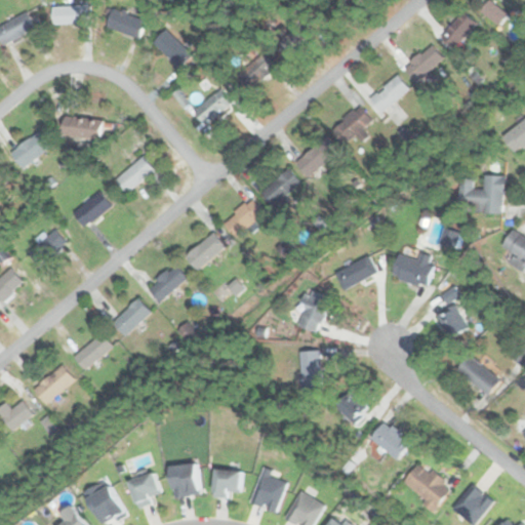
[(508,14),(489,0),(481,11),(499,25),(508,14)]
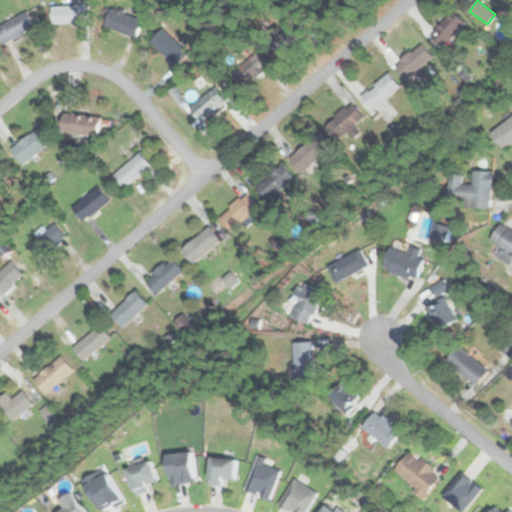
[(50,4),(52,24),(88,21),(86,2),(50,4)]
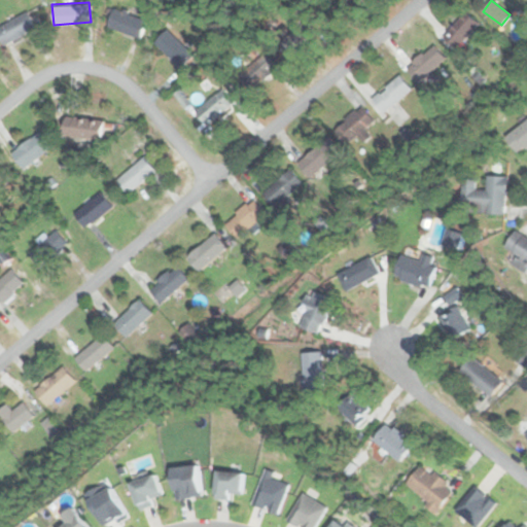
[(141,39),(147,20),(115,8),(108,28),(141,39)]
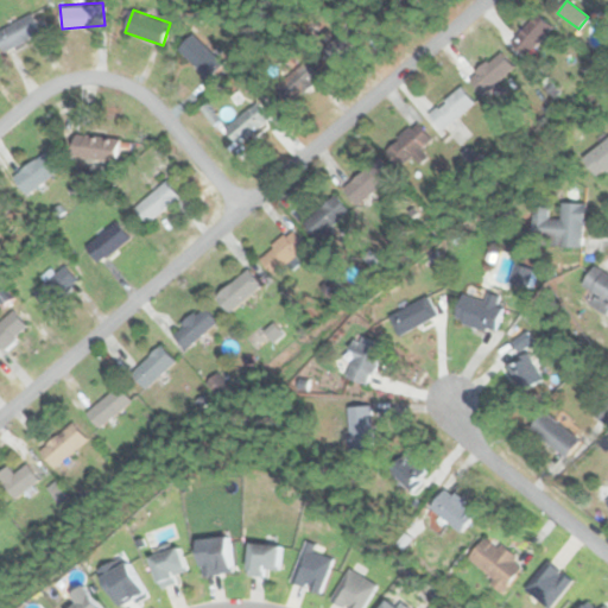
[(0,44),(4,52),(42,33),(32,13),(0,29),(0,44)]
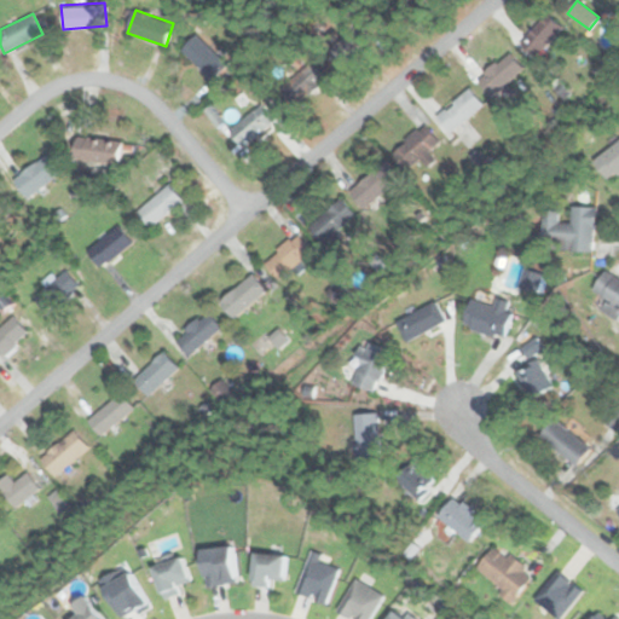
[(519,44),(533,59),(563,29),(549,13),(519,44)]
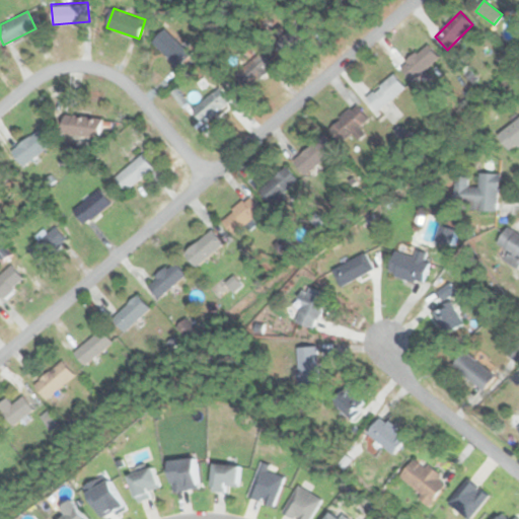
[(287,57),(311,35),(299,22),(275,43),(287,57)]
